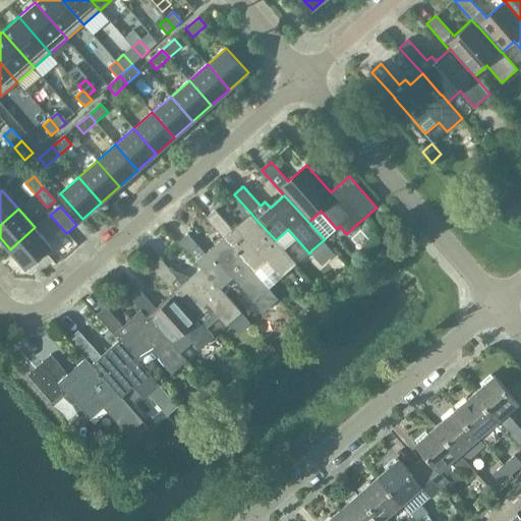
[(207,218),(224,238),(229,244),(229,243),(248,265),(254,271),(267,261),(282,277),(296,264),(276,240),(256,220),(251,214),(233,230),(216,210),(207,218)]
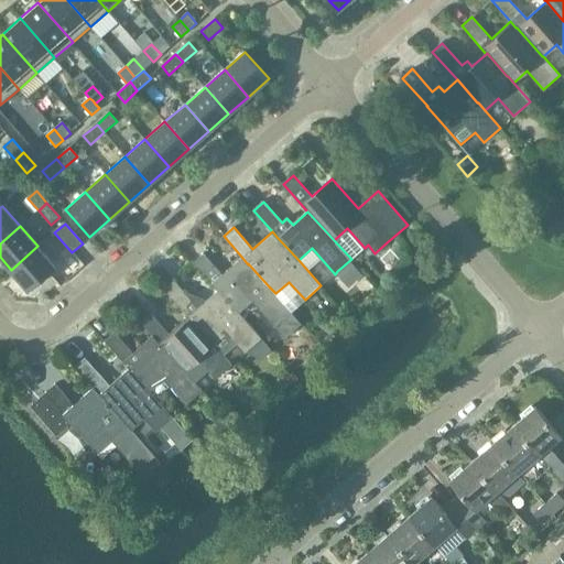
[(38,246),(11,270),(29,290),(55,267),(38,246)]
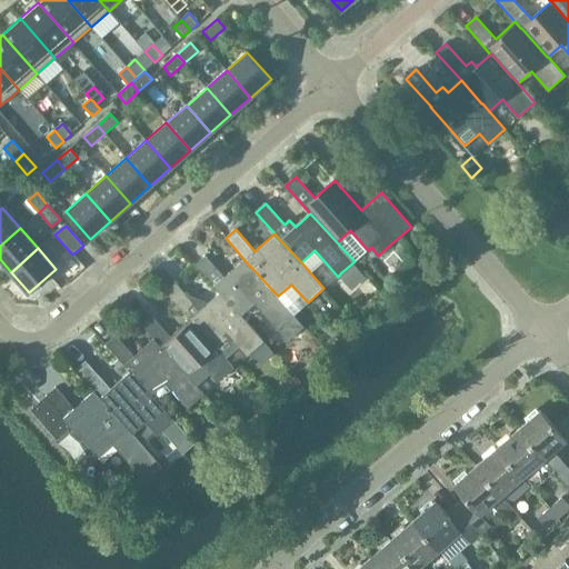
[(196,265),(220,292),(241,316),(241,315),(255,303),(287,339),(303,325),(278,296),(271,289),(250,266),(250,267),(245,260),(225,277),(206,256),(196,265)]
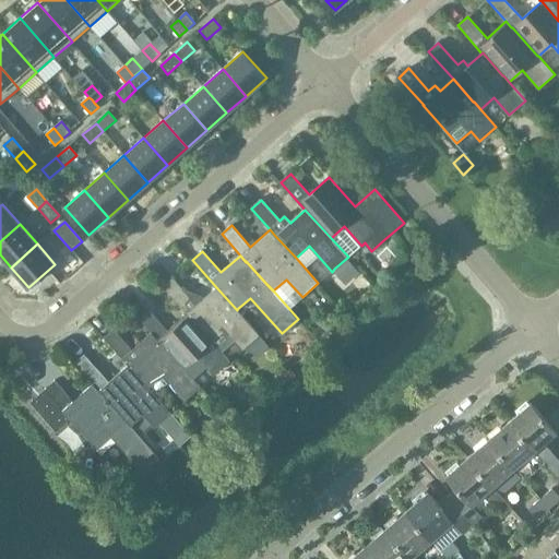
[(348,257),(334,269),(347,284),(360,272),(348,257)]
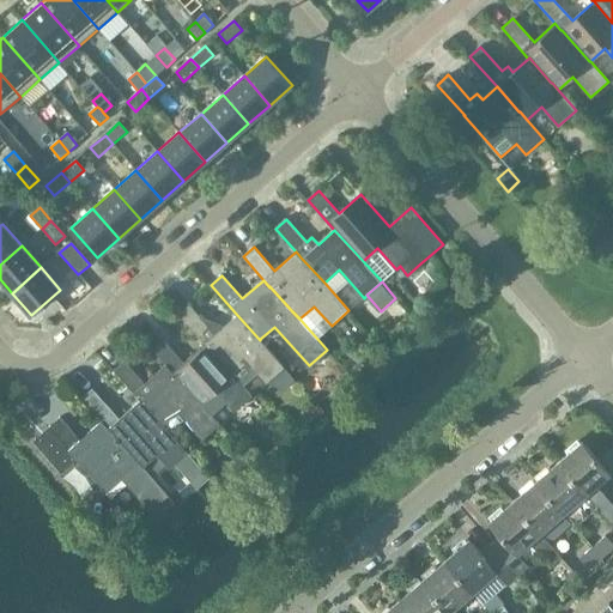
[(178,314),(205,344),(206,344),(228,369),(228,368),(240,381),(254,368),(267,383),(285,368),(260,339),(260,340),(237,315),(225,327),(199,315),(189,304),(178,314)]
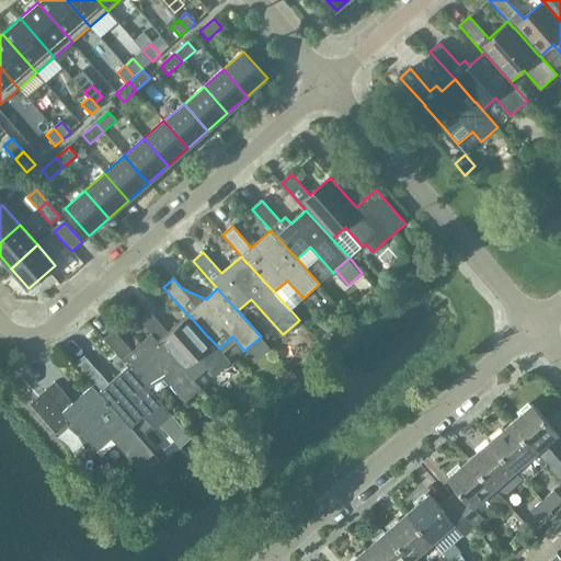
[(144,304),(134,312),(152,333),(184,369),(185,368),(197,357),(215,377),(231,362),(219,348),(208,336),(208,338),(189,315),(187,315),(169,332),(162,325),(144,304)]
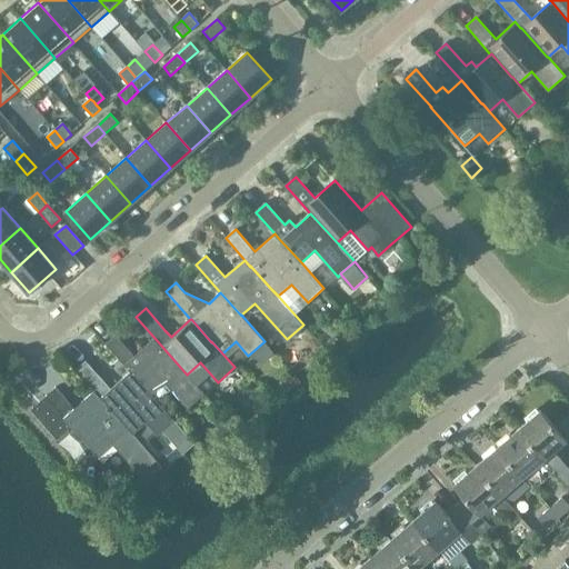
[(367,321),(359,328),(368,338),(376,331),(373,329),(367,321)]
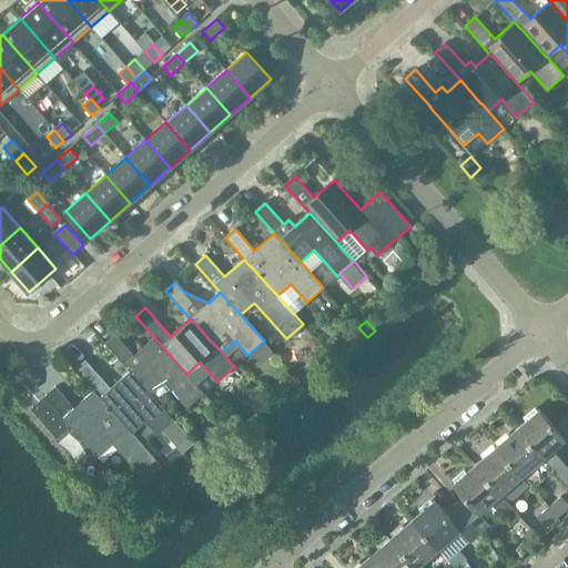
[(358,327),(350,335),(356,343),(358,345),(367,337),(358,327)]
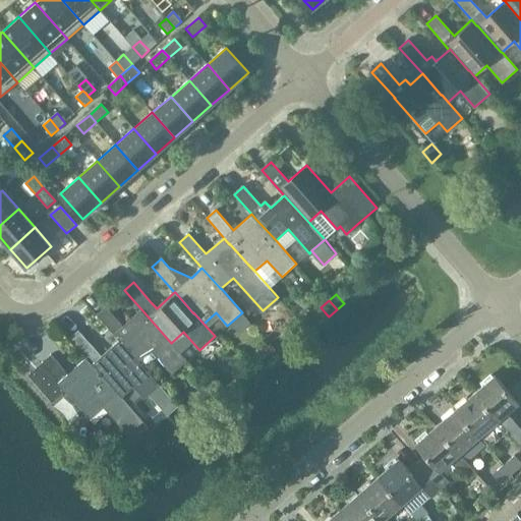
[(97,314),(120,340),(138,361),(151,350),(172,373),(187,360),(171,343),(141,309),(123,326),(106,306),(97,314)]
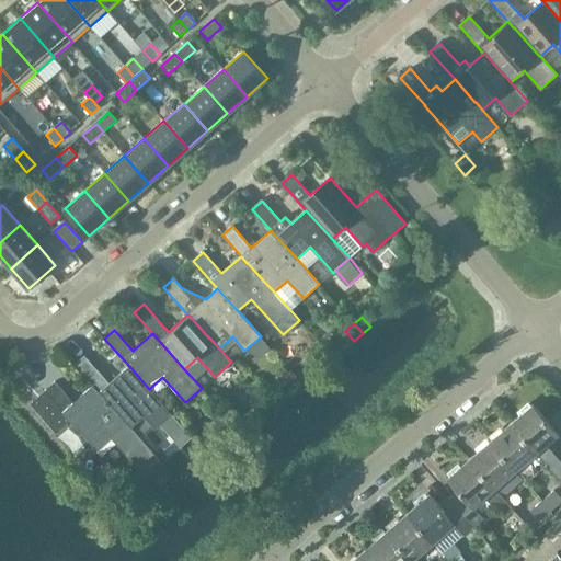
[(75,365),(93,386),(119,415),(119,414),(133,403),(156,428),(161,424),(172,414),(149,389),(129,366),(110,384),(84,356),(75,365)]
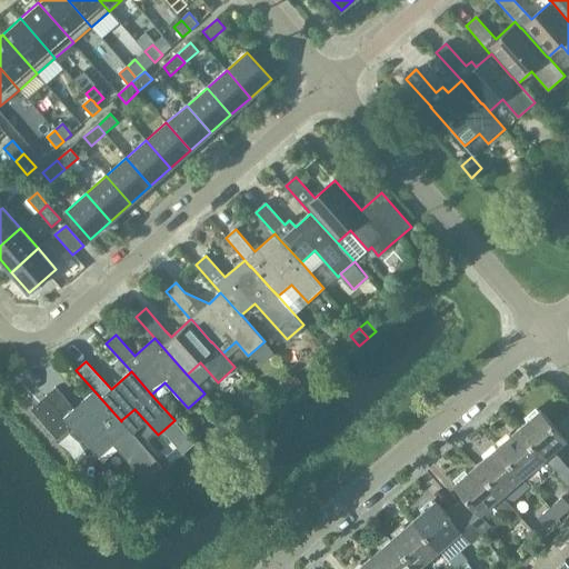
[(292,372),(285,379),(297,391),(303,386),(292,372)]
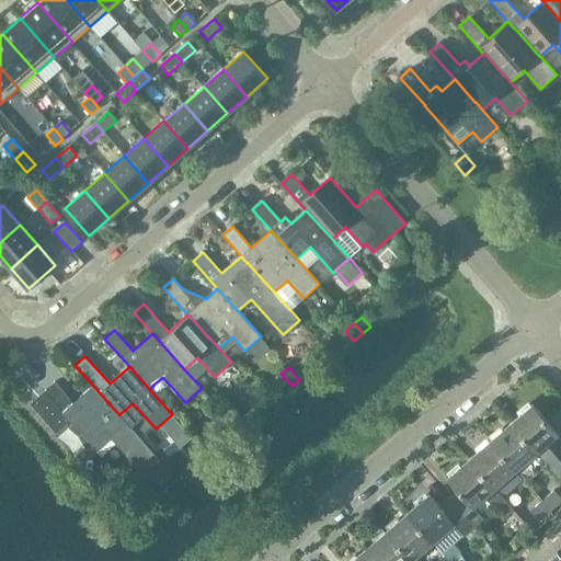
[(45,390),(32,403),(57,432),(71,420),(95,448),(110,436),(144,474),(160,460),(142,441),(119,414),(119,415),(93,386),(73,403),(55,381),(45,390)]
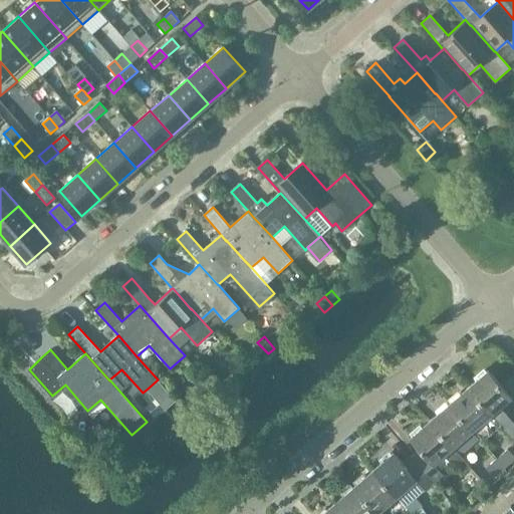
[(488,370),(469,388),(492,415),(512,398),(488,370)]
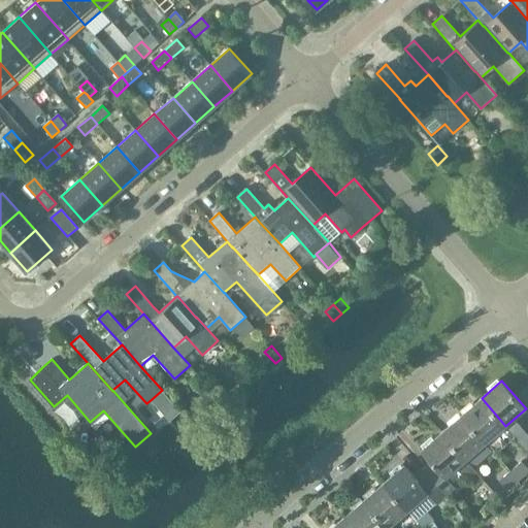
[(162,390),(152,399),(161,409),(171,401),(162,390)]
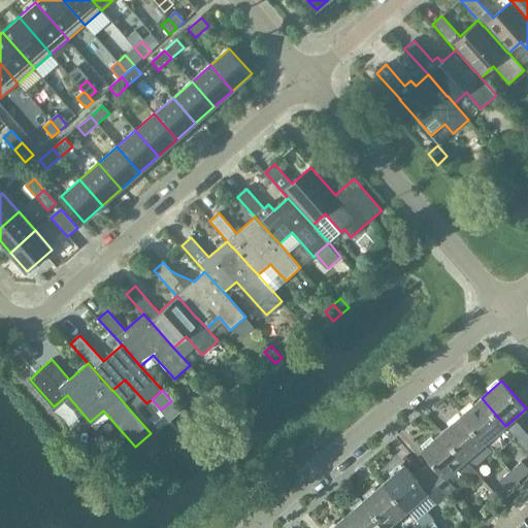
[(482,398),(461,415),(486,442),(505,426),(482,398)]
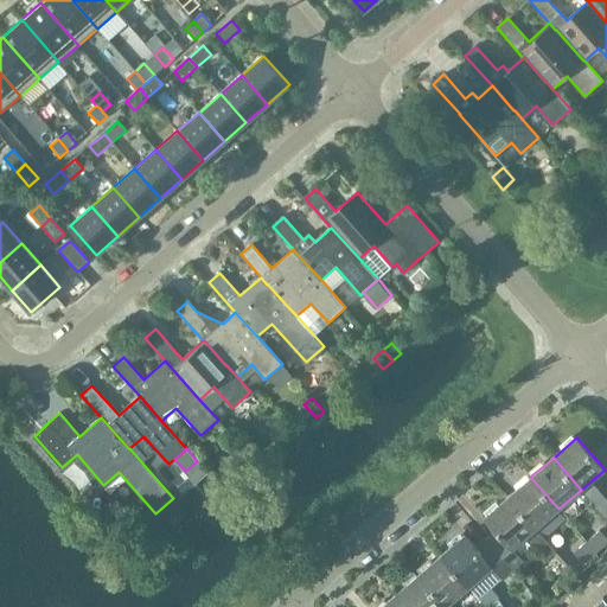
[(530,477),(508,497),(536,529),(558,509),(530,477)]
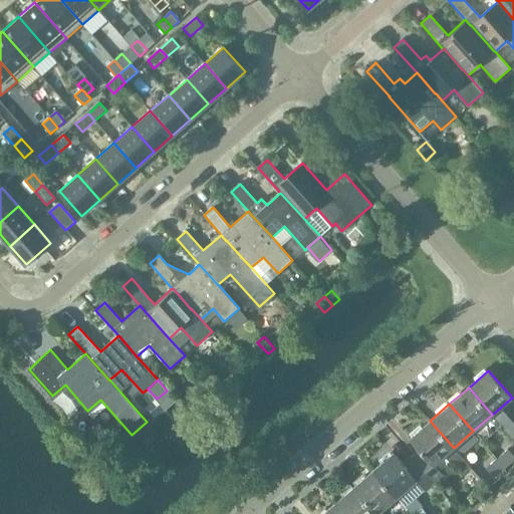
[(430,421),(411,438),(420,449),(412,456),(416,462),(434,482),(435,482),(443,475),(436,467),(447,458),(462,475),(471,467),(454,448),(449,442),(430,421)]
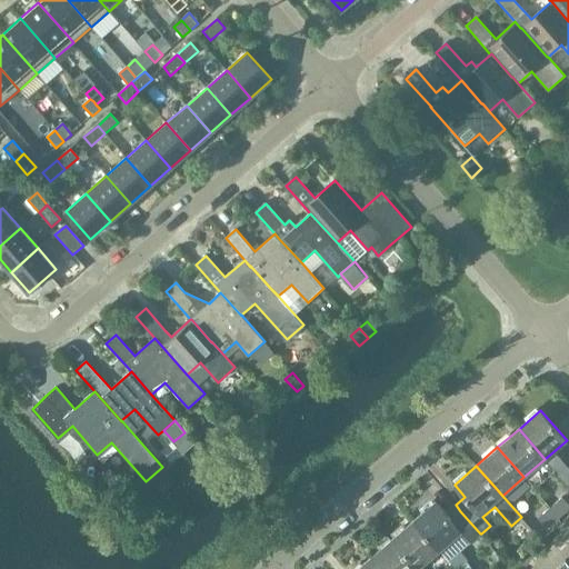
[(109,470),(102,476),(120,496),(127,490),(109,470)]
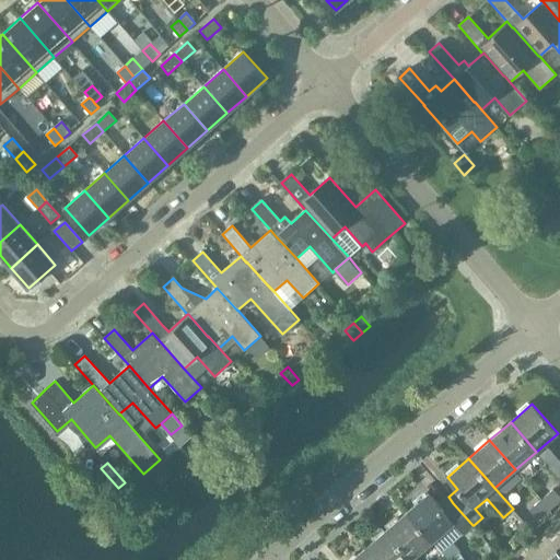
[(559,498),(553,490),(541,500),(550,510),(559,501),(559,498)]
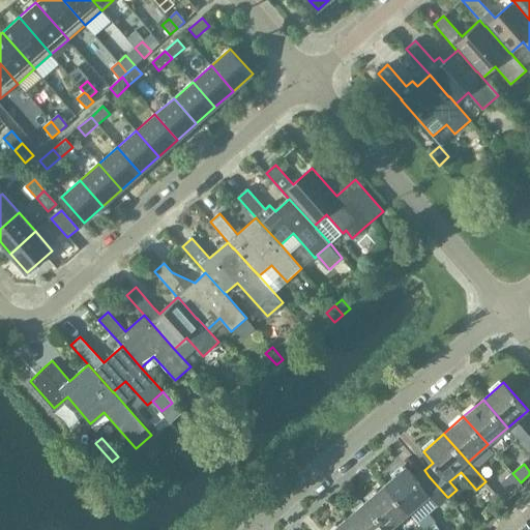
[(405,466),(385,483),(409,512),(409,511),(429,495),(438,505),(447,497),(429,476),(424,470),(415,478),(405,466)]
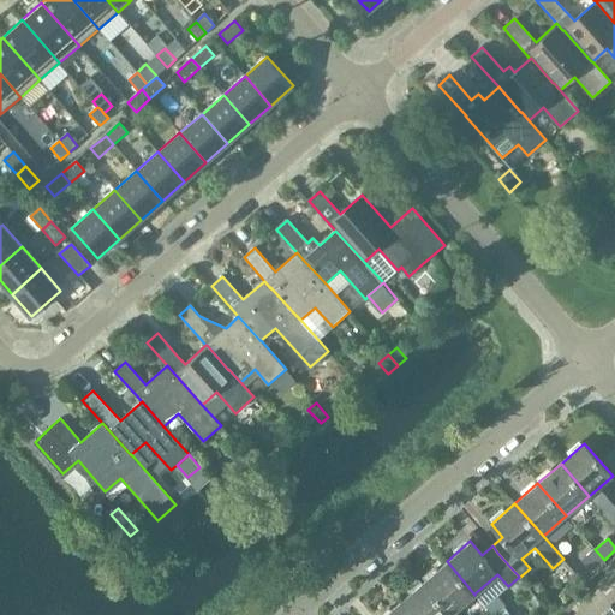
[(604,560),(595,549),(581,560),(591,572),(604,560)]
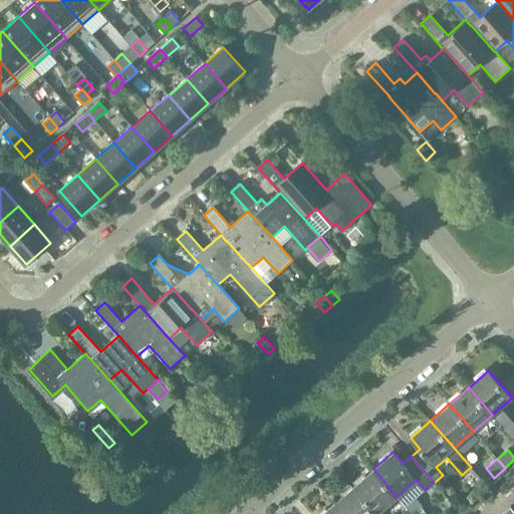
[(373,469),(354,486),(377,513),(397,497),(373,469)]
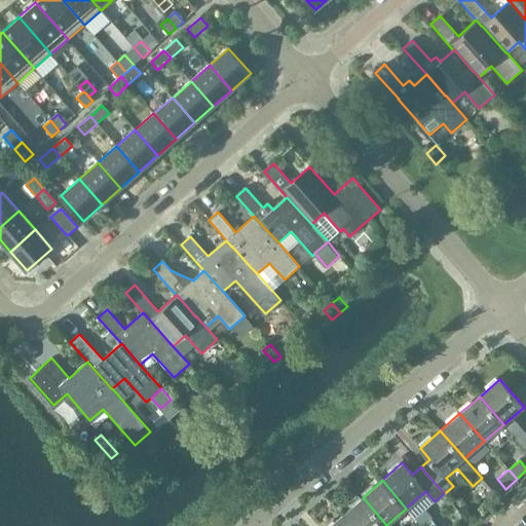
[(363,497),(342,515),(352,525),(385,525),(386,525),(363,497)]
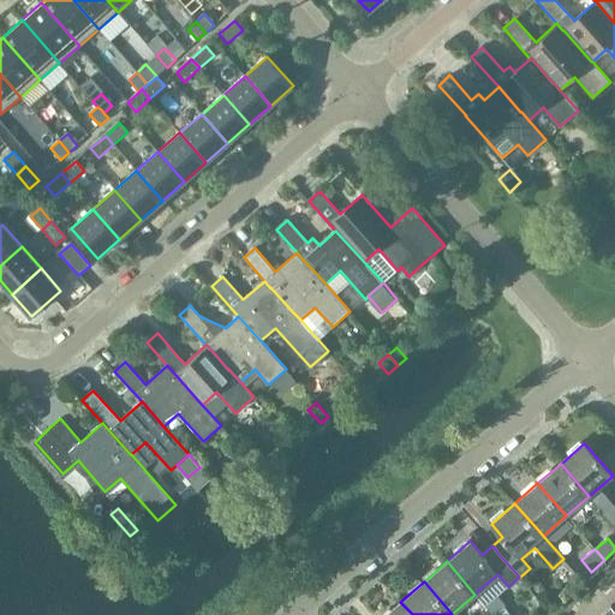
[(412,614),(400,602),(384,614),(412,614)]
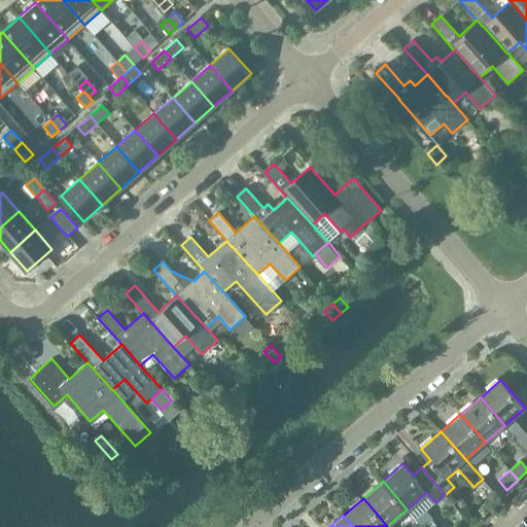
[(436,526),(429,518),(420,525),(421,526),(436,526)]
